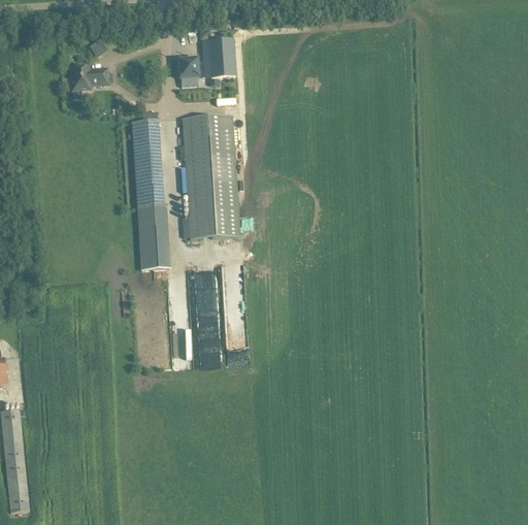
[(235,37),(210,38),(212,75),(237,74),(235,37)]
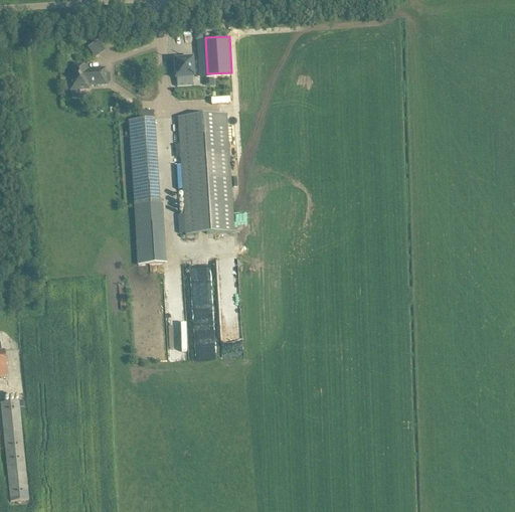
[(97,37),(88,44),(95,54),(104,47),(97,37)]
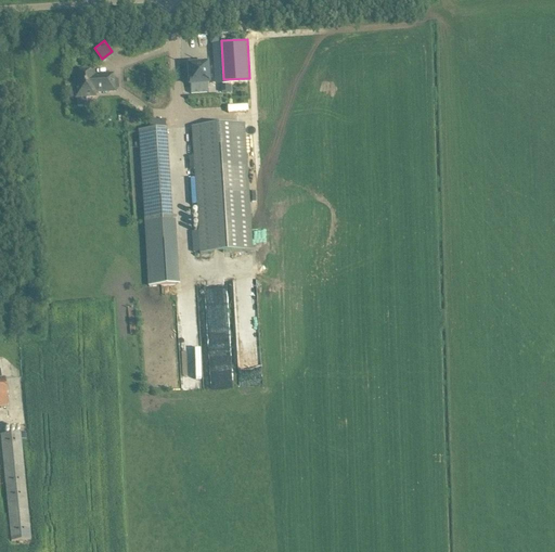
[(207,61),(188,63),(189,82),(190,82),(191,90),(208,89),(207,80),(208,80),(207,61)]
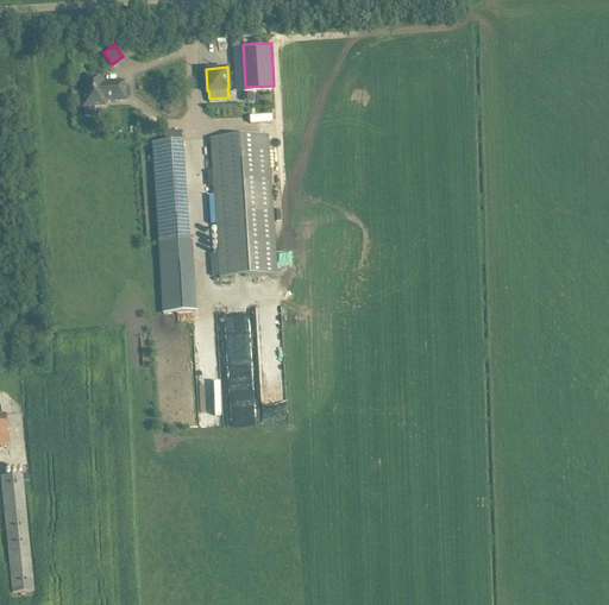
[(102,76),(82,77),(82,94),(83,102),(83,104),(85,104),(86,113),(95,112),(94,104),(105,102),(104,98),(125,96),(125,93),(125,83),(124,79),(102,80),(102,76)]
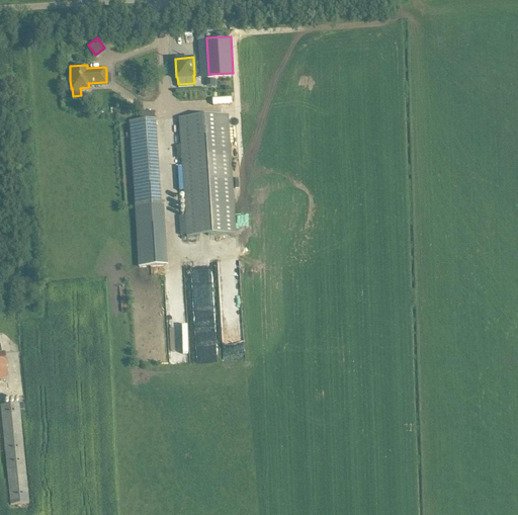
[(179,115),(187,235),(235,231),(228,112),(179,115)]
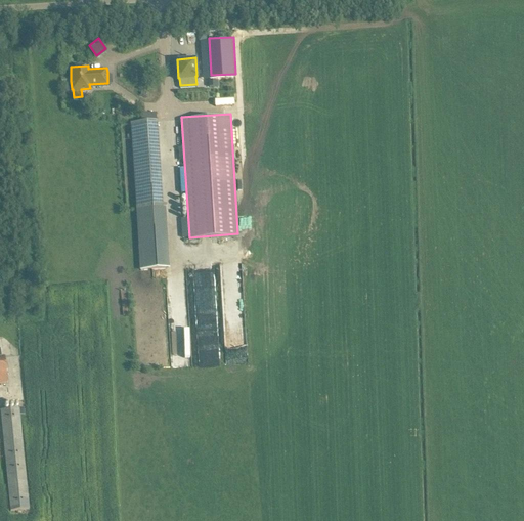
[(131,121),(136,208),(163,206),(157,119),(131,121)]
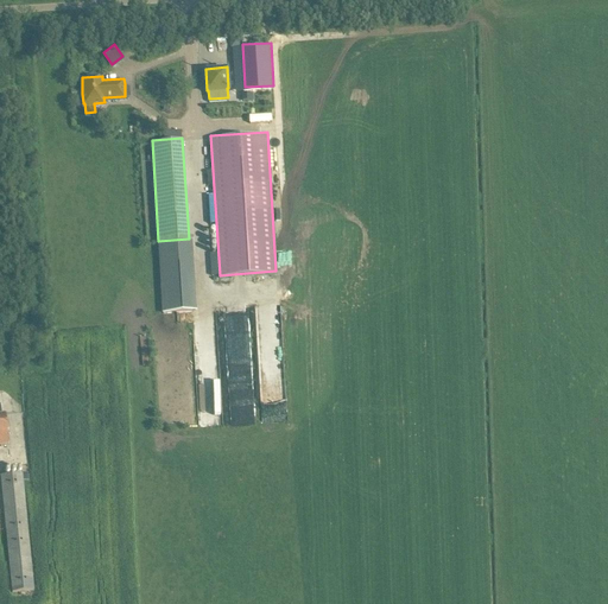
[(23,470),(0,472),(12,589),(33,586),(24,484),(23,477),(27,477),(26,470),(23,471),(23,470)]
